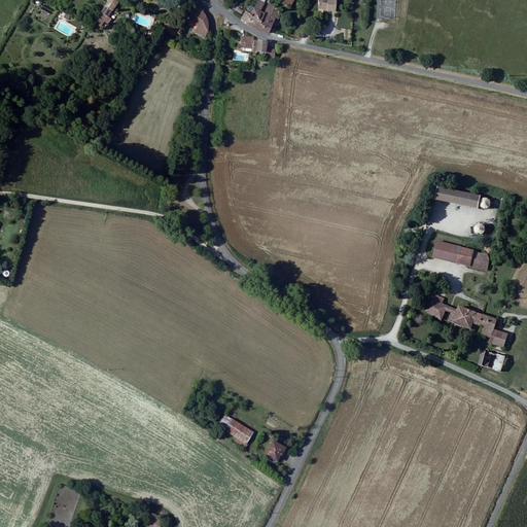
[(108,0),(106,3),(106,6),(113,11),(123,0),(108,0)]
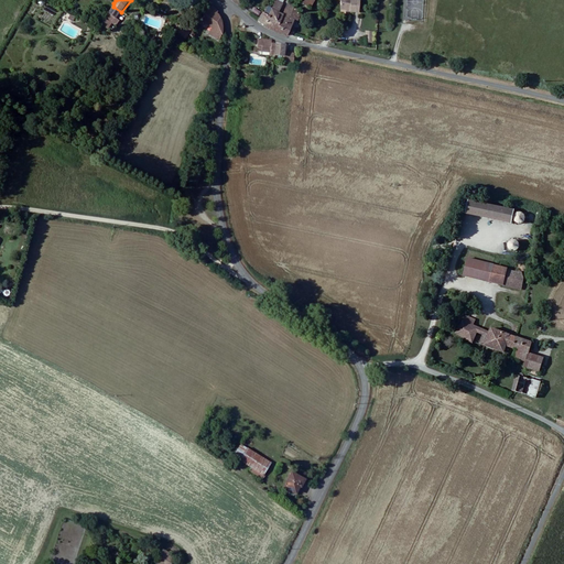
[(357,12),(358,0),(343,0),(342,11),(357,12)]
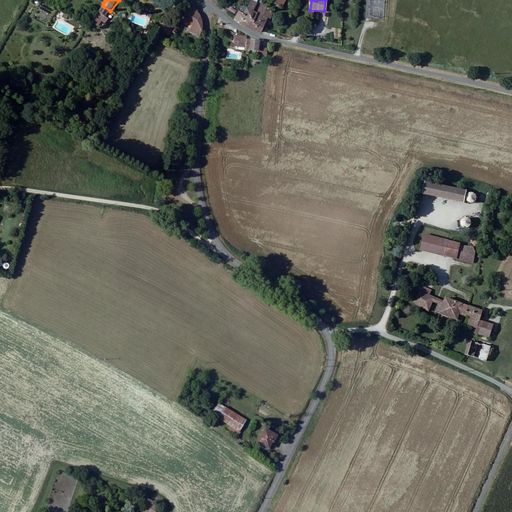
[(236,22),(256,31),(264,16),(266,16),(269,10),(271,7),(266,5),(262,13),(260,13),(259,15),(256,13),(260,3),(258,2),(256,4),(252,2),(248,10),(244,8),(241,13),(240,13),(236,22)]
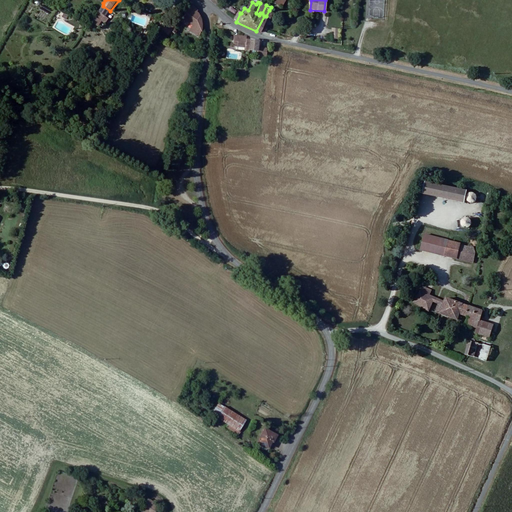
[(201,37),(204,32),(203,23),(202,17),(197,13),(198,11),(192,6),(183,18),(193,25),(191,29),(201,37)]
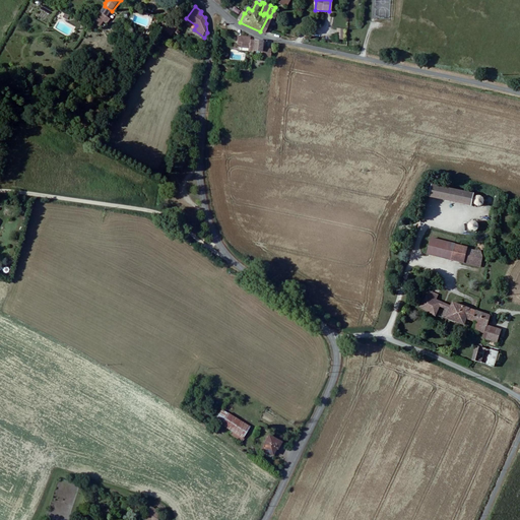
[(260,31),(267,34),(275,18),(278,20),(281,14),(273,10),(270,16),(268,16),(260,31)]
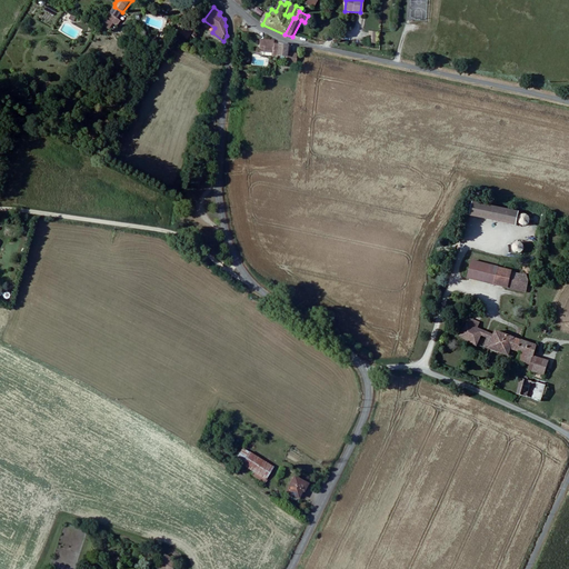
[(378,43),(379,31),(368,30),(368,42),(378,43)]
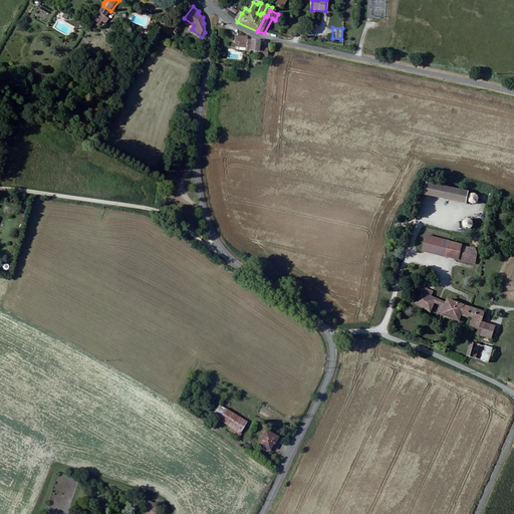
[(265,58),(266,49),(257,47),(259,41),(253,40),(249,39),(249,38),(247,36),(241,35),(236,35),(234,44),(239,45),(239,47),(247,48),(246,50),(250,51),(251,50),(256,51),(255,56),(265,58)]
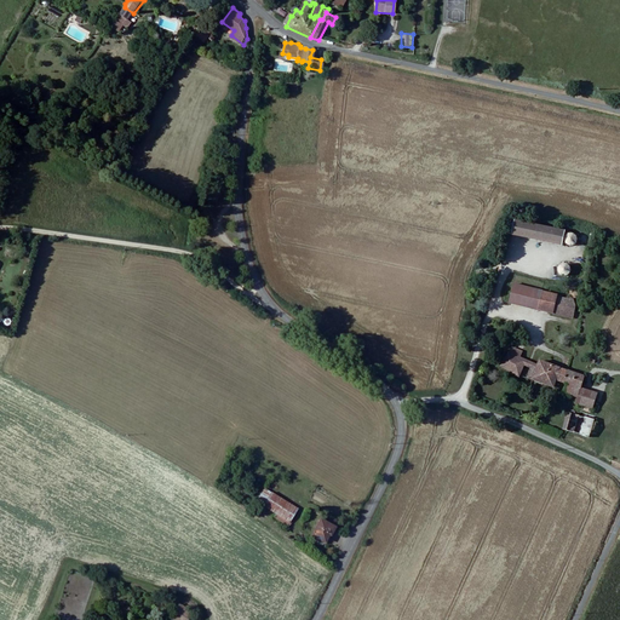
[(511,220),(507,235),(558,246),(562,231),(511,220)]
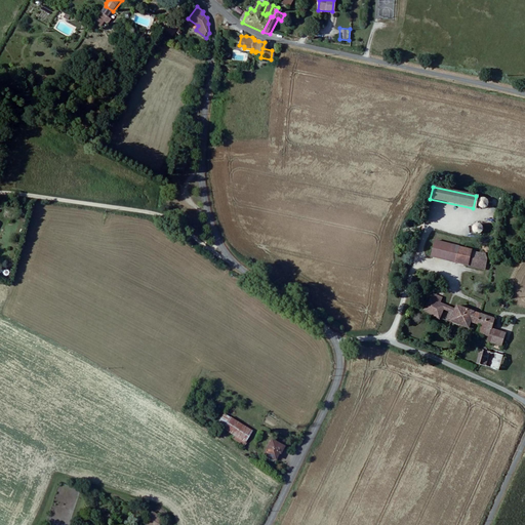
[(475,201),(475,202),(475,203),(475,204),(475,205),(475,206),(476,206),(476,207),(477,207),(477,208),(478,208),(479,209),(480,209),(481,209),(482,209),(483,208),(484,208),(484,207),(485,207),(485,206),(486,206),(486,205),(486,204),(486,203),(486,202),(486,201),(485,200),(484,199),(483,198),(482,198),(481,198),(480,198),(479,198),(478,198),(477,198),(476,199),(476,200),(475,201)]
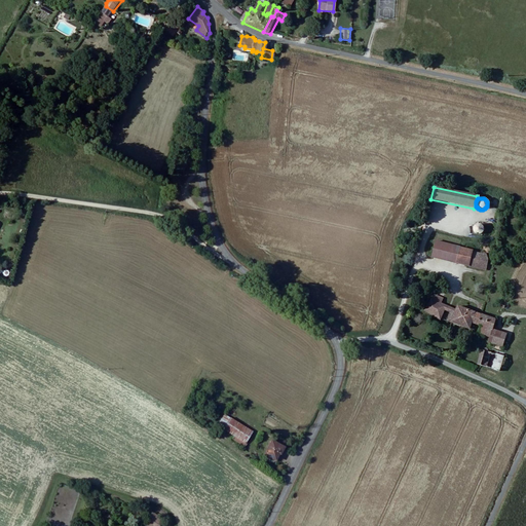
[(471,229),(470,229),(470,230),(470,231),(470,232),(471,233),(471,234),(472,235),(474,236),(475,236),(476,236),(477,236),(478,236),(479,235),(480,235),(480,234),(481,234),(481,233),(481,232),(481,231),(481,230),(481,229),(481,228),(480,227),(480,226),(479,226),(478,225),(477,225),(476,225),(475,225),(474,225),(473,225),(473,226),(472,226),(472,227),(471,227),(471,228),(471,229)]
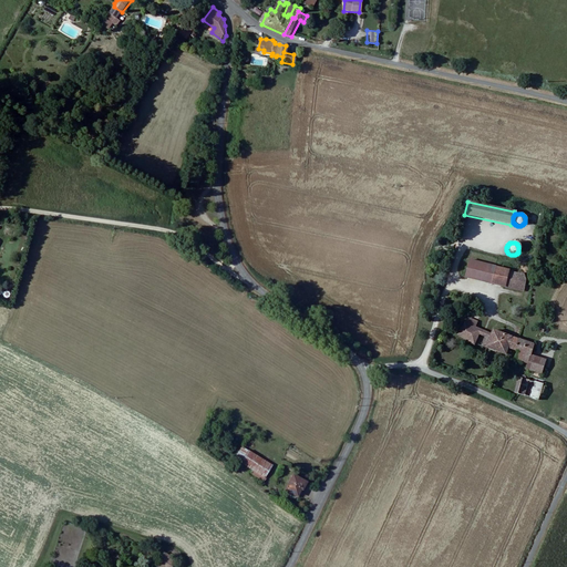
[(466,275),(490,280),(491,271),(495,272),(498,266),(470,258),(466,275)]
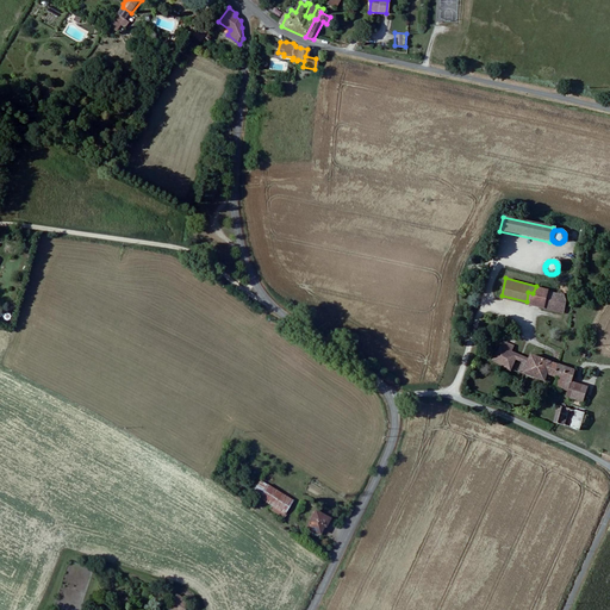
[(527,302),(565,311),(567,299),(552,298),(552,292),(548,291),(547,288),(541,287),(536,286),(533,293),(527,302)]
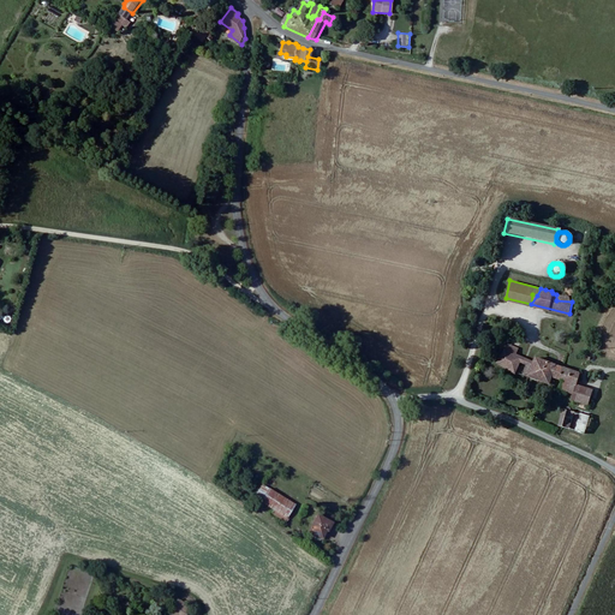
[(509,342),(506,348),(517,354),(509,368),(515,371),(521,360),(530,365),(525,374),(529,376),(536,363),(531,360),(523,357),(526,352),(515,346),(509,342)]
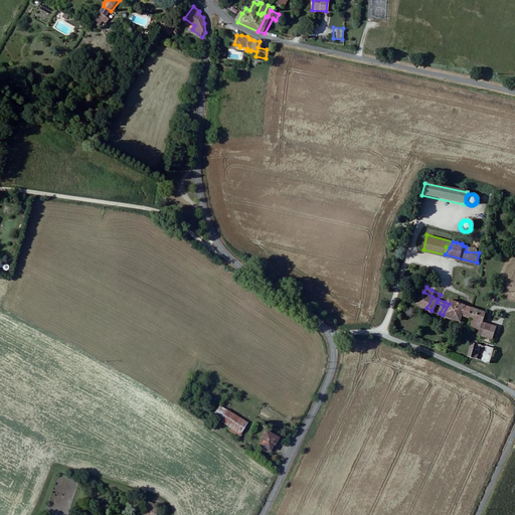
[(423,292),(417,303),(426,308),(433,297),(423,292)]
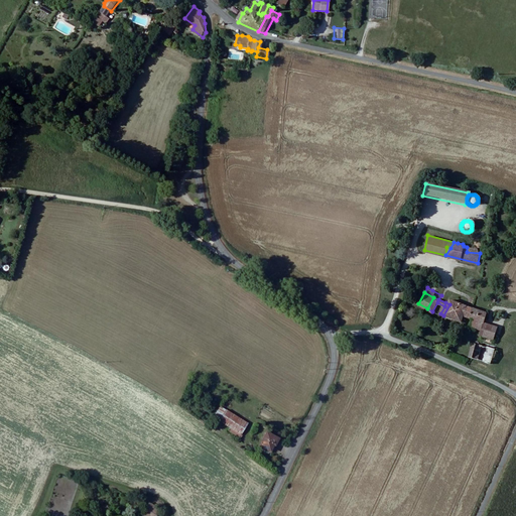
[(472,316),(474,308),(452,300),(449,304),(443,315),(463,323),(465,317),(466,315),(472,316)]
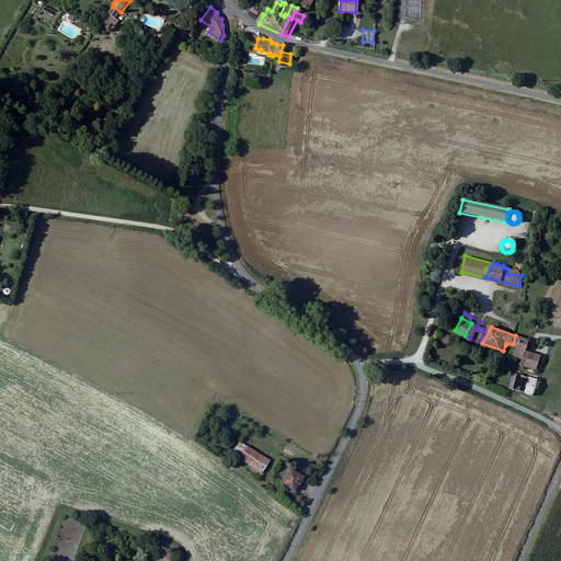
[(530,341),(515,335),(513,344),(506,343),(505,345),(512,347),(514,348),(512,355),(524,358),(523,364),(537,368),(541,356),(528,351),(530,341)]
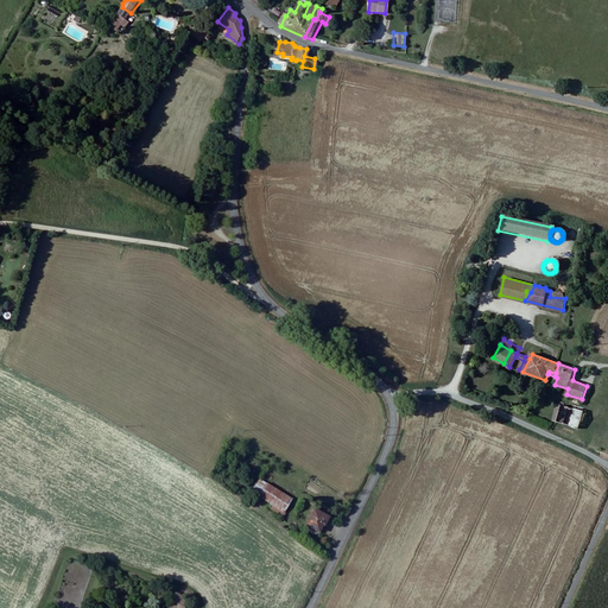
[(555,420),(565,423),(570,407),(559,405),(555,420)]
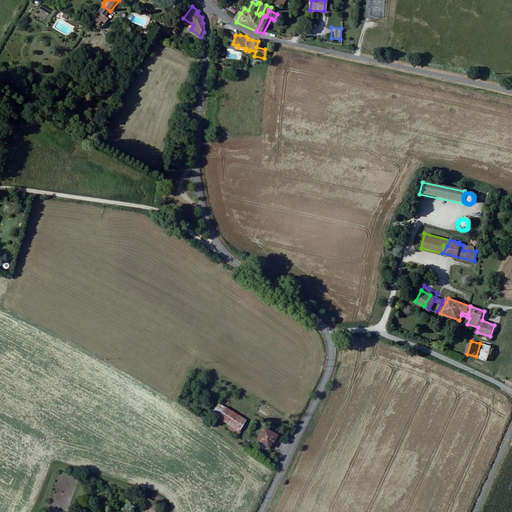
[(480,343),(476,356),(487,360),(491,347),(480,343)]
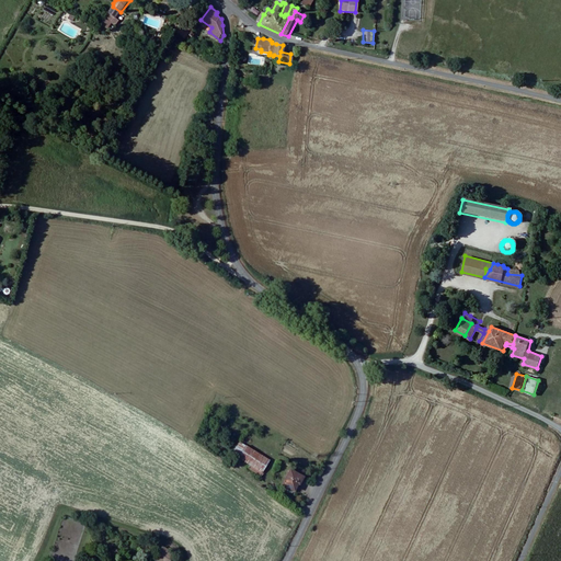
[(264,476),(274,462),(251,447),(244,457),(255,465),(253,468),(264,476)]
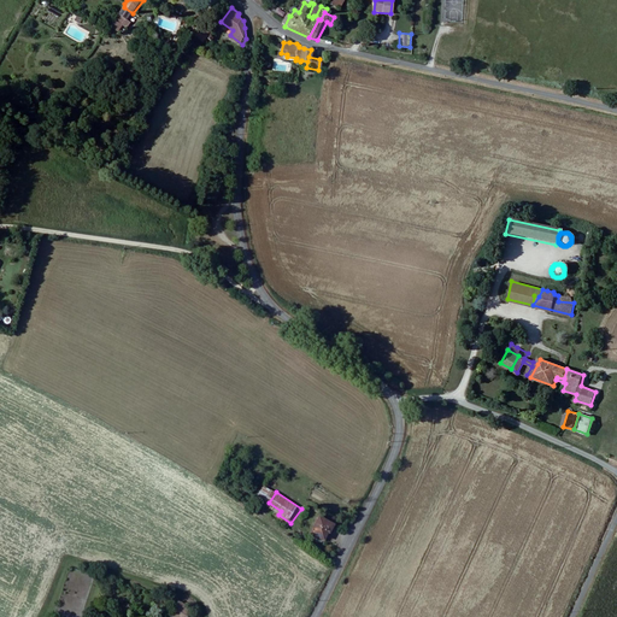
[(340,527),(325,517),(316,532),(328,539),(333,532),(336,533),(340,527)]
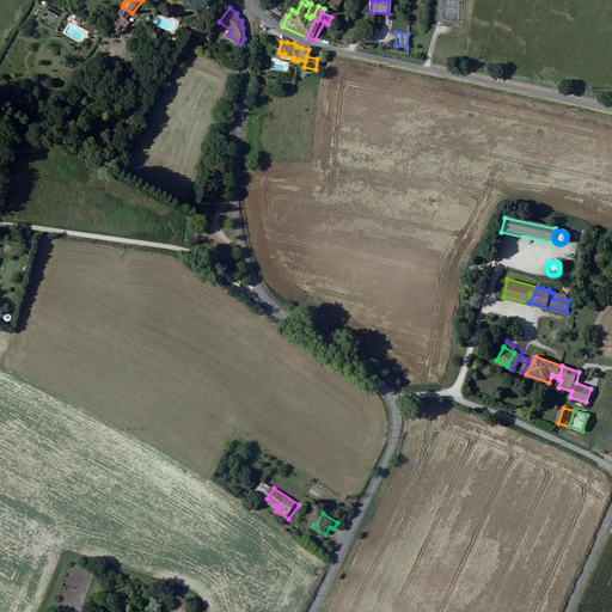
[(185,611),(191,601),(179,595),(171,609),(177,611),(185,611)]
